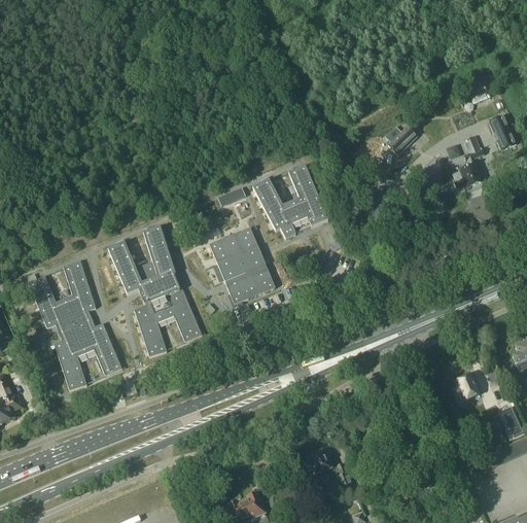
[(486,85),(485,83),(468,91),(472,103),(490,96),(486,85)]
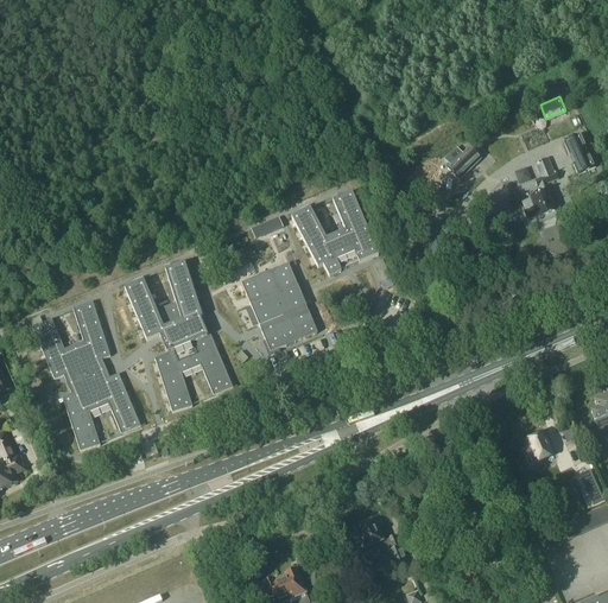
[(591,166),(576,133),(564,139),(578,172),(591,166)]
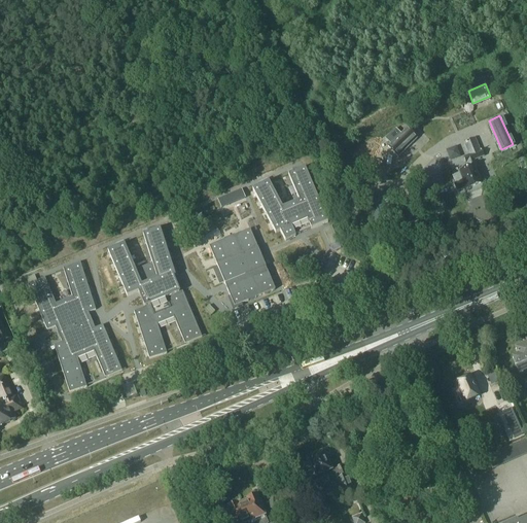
[(417,135),(408,125),(388,144),(397,153),(417,135)]
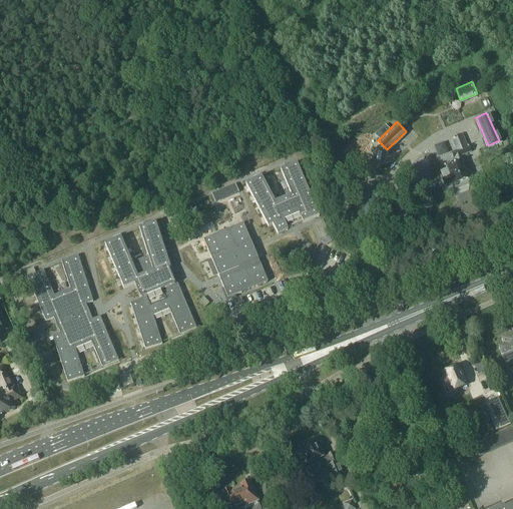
[(447,165),(451,174),(446,175),(449,182),(453,180),(454,181),(468,175),(462,159),(463,159),(461,153),(470,149),(468,143),(466,144),(461,132),(451,137),(459,154),(454,156),(456,162),(447,165)]
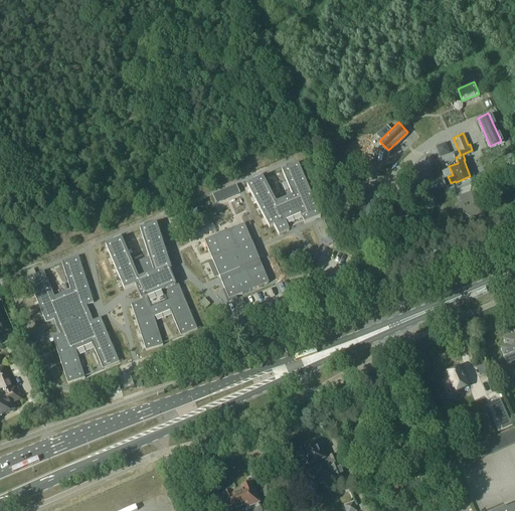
[(263,174),(246,182),(270,225),(274,223),(279,232),(289,227),(289,226),(292,225),(304,220),(304,221),(320,214),(298,161),(282,168),(293,193),(277,200),(263,174)]
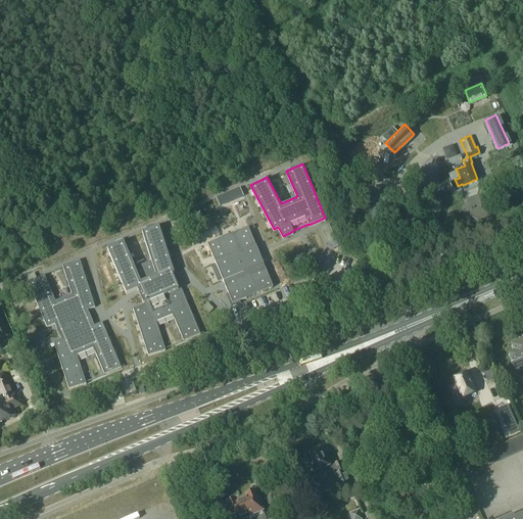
[(239,185),(216,195),(220,203),(243,193),(239,185)]
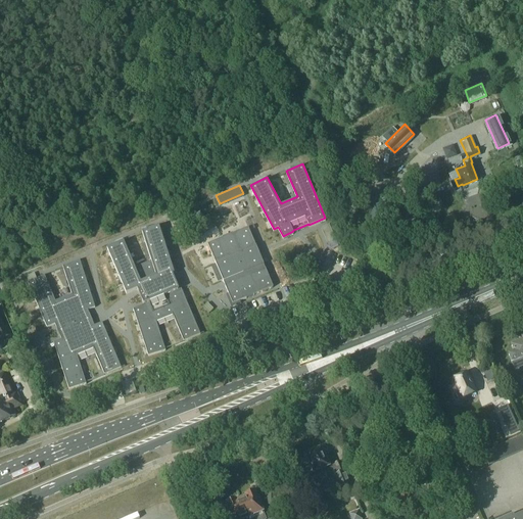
[(200,209),(181,218),(183,223),(202,215),(200,209)]
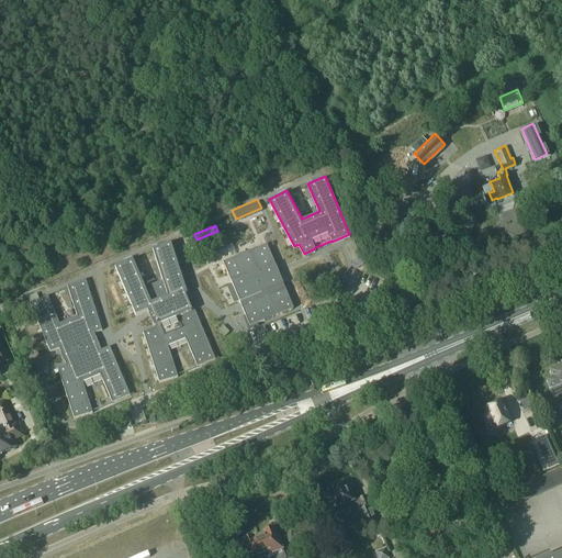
[(133,257),(115,265),(135,313),(147,309),(148,312),(153,322),(153,321),(154,325),(143,330),(159,380),(178,375),(168,344),(186,336),(198,364),(215,356),(194,308),(192,309),(191,305),(187,296),(186,292),(187,291),(171,241),(153,247),(163,278),(145,285),(133,257)]
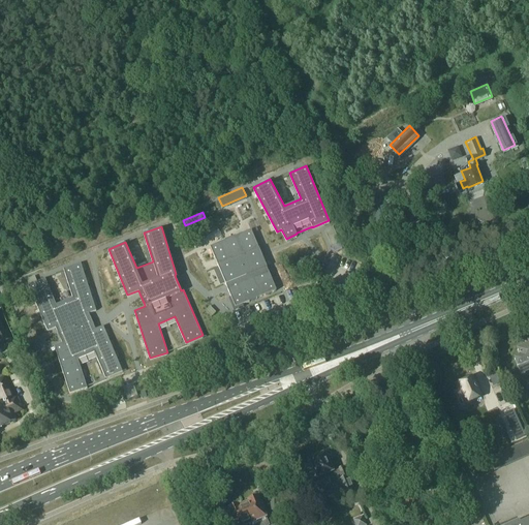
[(225,239),(210,245),(218,264),(217,264),(218,265),(225,281),(225,282),(235,305),(276,287),(269,269),(268,269),(267,266),(267,265),(258,246),(251,227),(236,235),(225,239)]
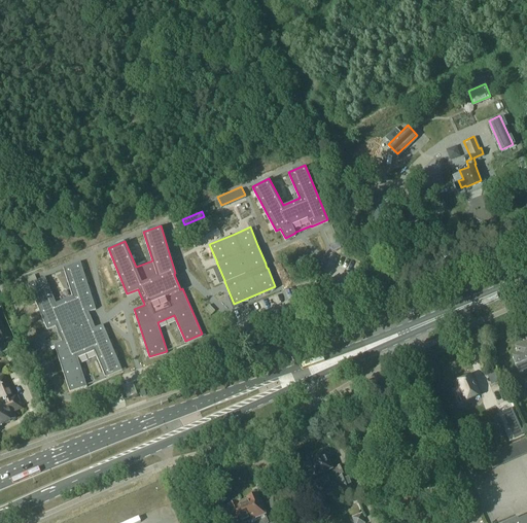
[(29,281),(28,282),(47,327),(56,324),(57,327),(60,336),(61,336),(62,340),(55,343),(69,390),(86,384),(77,355),(94,349),(105,375),(121,368),(103,322),(95,325),(94,322),(90,313),(89,310),(96,307),(80,259),(63,266),(72,294),(56,301),(44,275),(37,278),(29,281)]
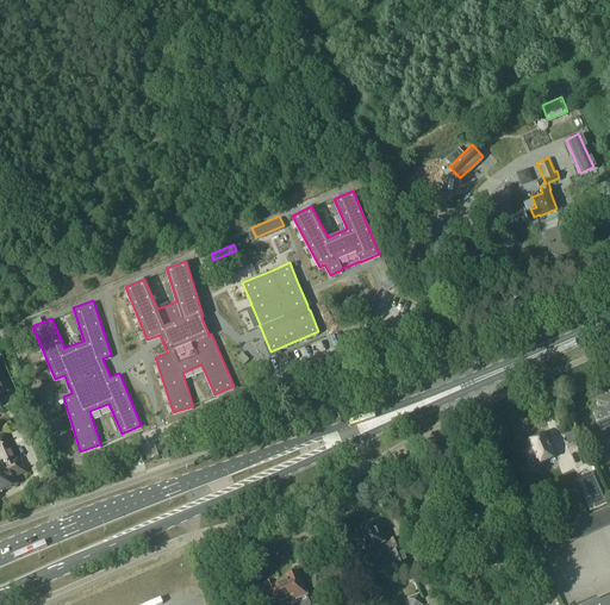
[(39,315),(31,319),(33,325),(43,322),(39,315)]
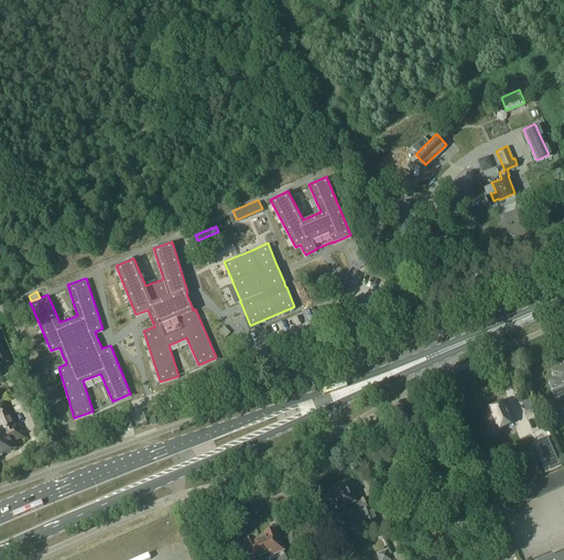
[(0,363),(9,359),(0,338),(0,326),(1,326),(0,324),(0,363)]
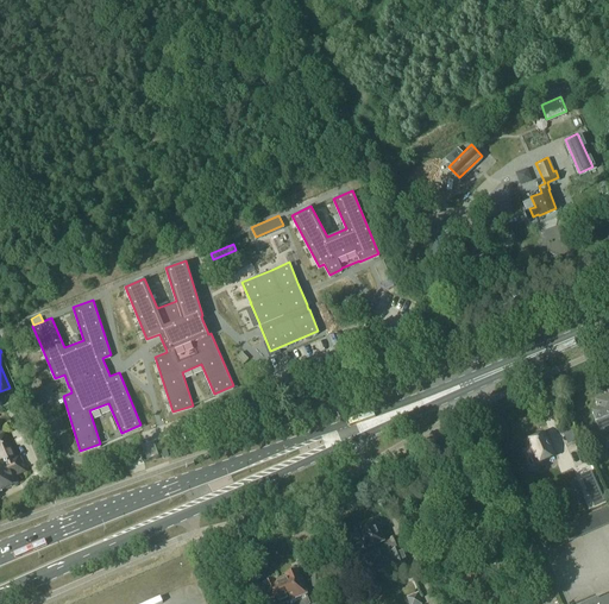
[(608,395),(608,394),(595,400),(598,408),(591,410),(600,428),(600,429),(601,429),(602,431),(603,431),(604,431),(606,431),(608,428),(608,395)]
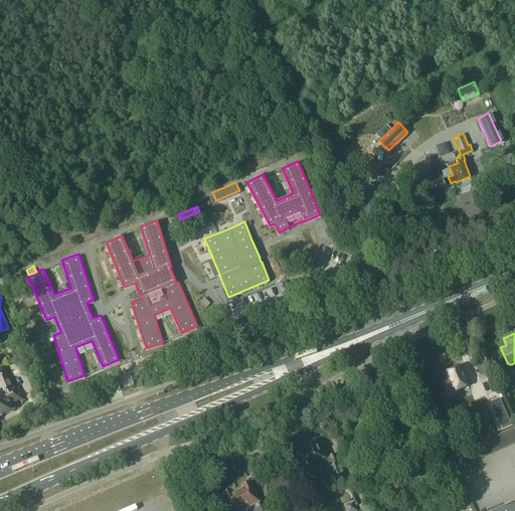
[(468,384),(460,365),(445,372),(447,377),(443,379),(446,387),(451,385),(453,391),(468,384)]
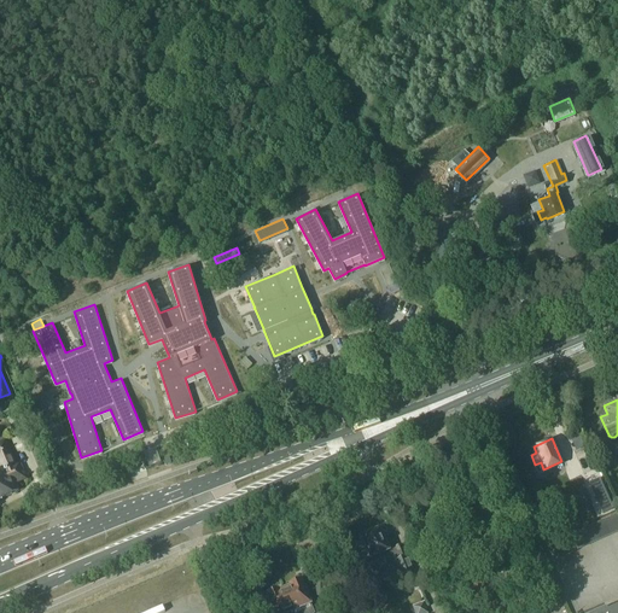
[(24,476),(21,468),(17,470),(5,439),(0,441),(0,463),(3,470),(0,470),(0,495),(18,488),(16,479),(24,476)]
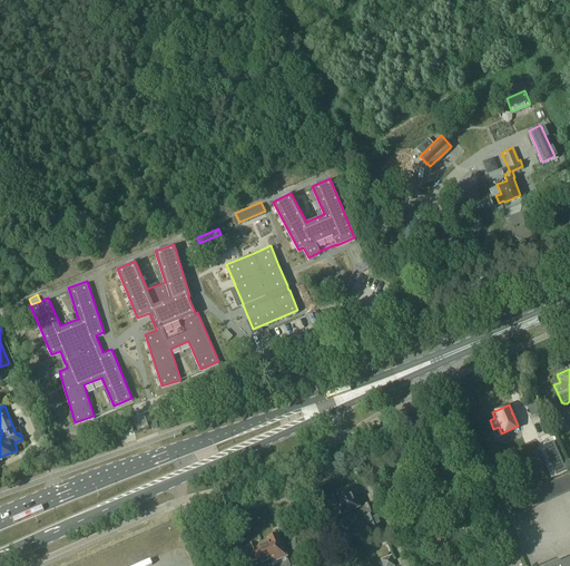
[(543,443),(556,471),(566,467),(553,439),(543,443)]
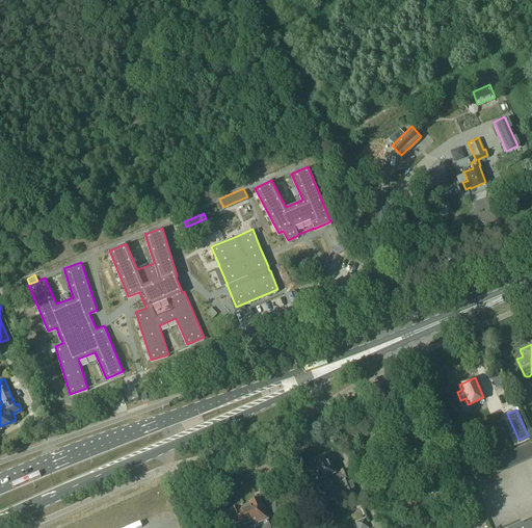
[(326,453),(312,460),(319,477),(312,480),(316,490),(322,487),(323,490),(334,485),(331,480),(330,479),(337,477),(335,472),(326,453)]
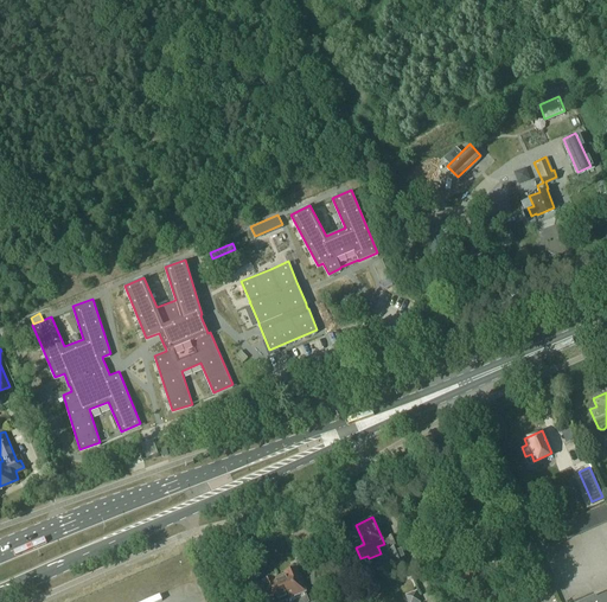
[(563,531),(560,524),(549,530),(553,536),(563,531)]
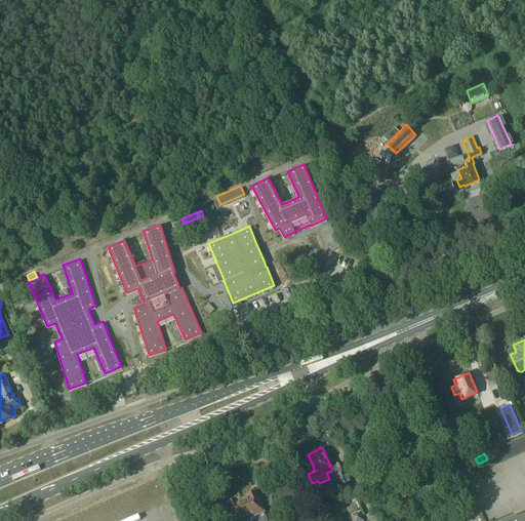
[(353,486),(350,480),(346,470),(341,461),(335,464),(338,472),(335,473),(342,490),(353,486)]
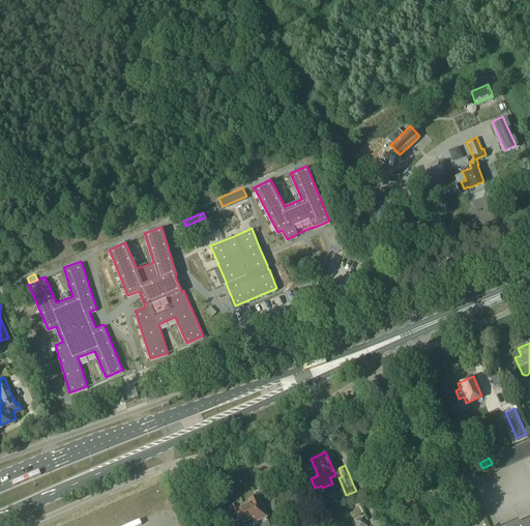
[(249,501),(244,503),(253,523),(252,523),(253,525),(264,525),(270,524),(267,517),(267,516),(268,515),(266,508),(264,509),(259,497),(249,500),(249,501)]
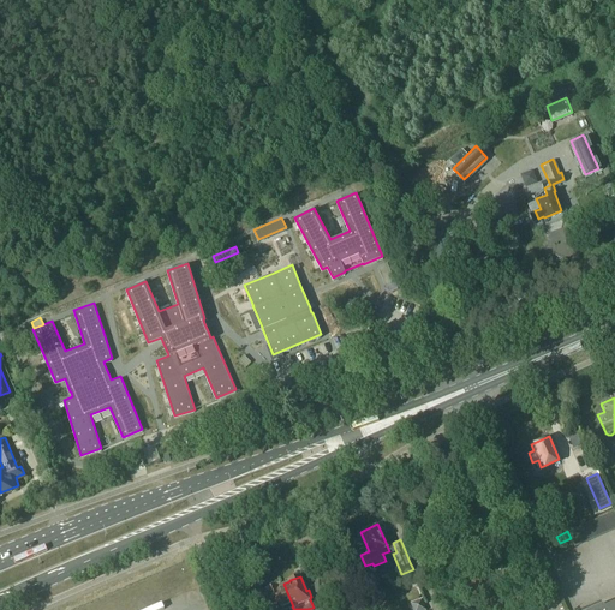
[(315,576),(315,591),(324,591),(324,576),(315,576)]
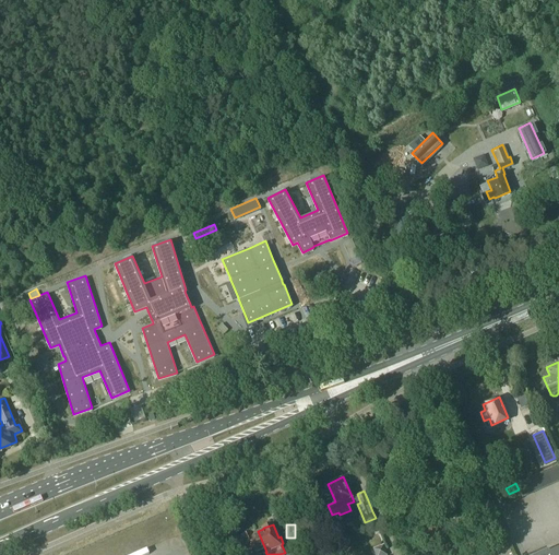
[(247,547),(242,550),(244,554),(266,554),(265,552),(266,552),(258,531),(252,534),(252,533),(242,536),(247,547)]
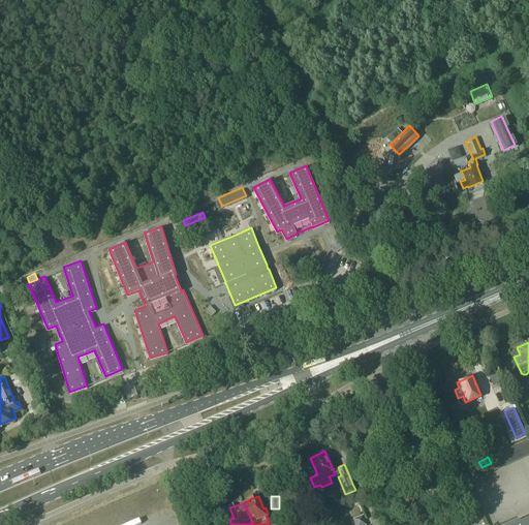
[(528,524),(528,516),(508,524),(528,524)]
